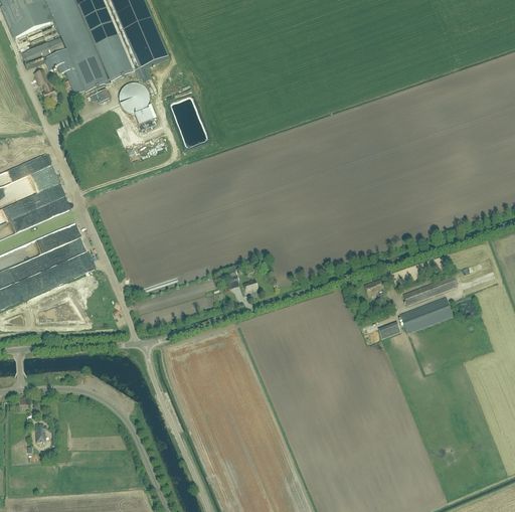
[(50,68),(57,65),(60,73),(65,71),(75,95),(84,91),(86,92),(134,70),(135,72),(138,71),(136,67),(134,68),(104,0),(8,0),(11,5),(3,9),(26,64),(45,56),(50,68)]
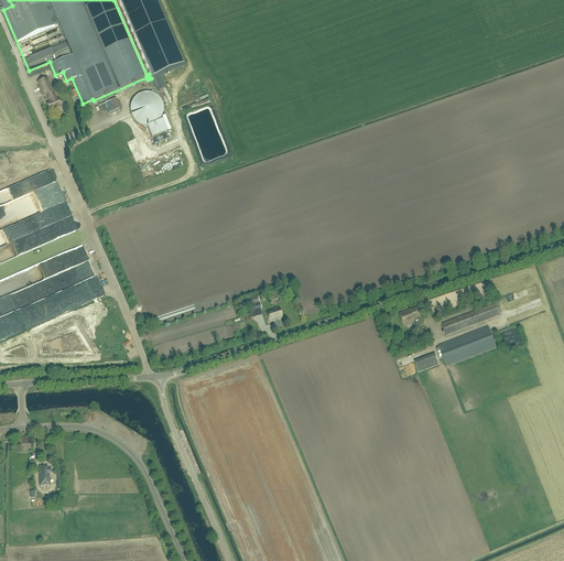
[(120,0),(152,75),(183,62),(156,0),(120,0)]
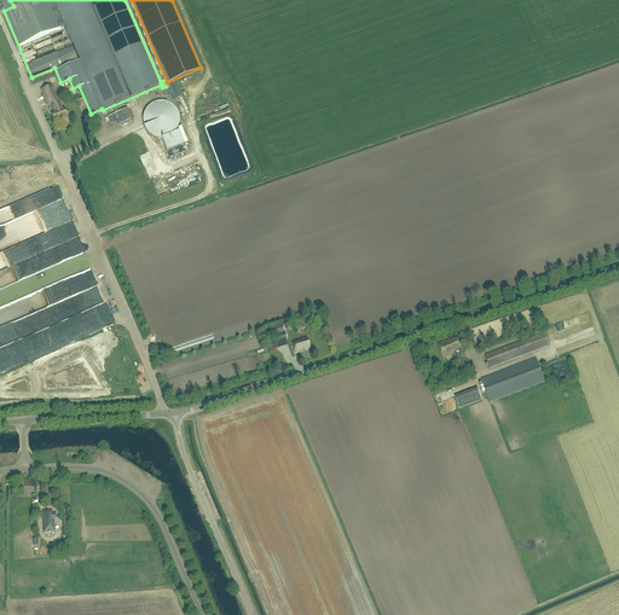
[(57,99),(50,83),(41,87),(47,103),(51,102),(55,109),(52,110),(56,120),(69,114),(65,105),(63,105),(59,98),(57,99)]
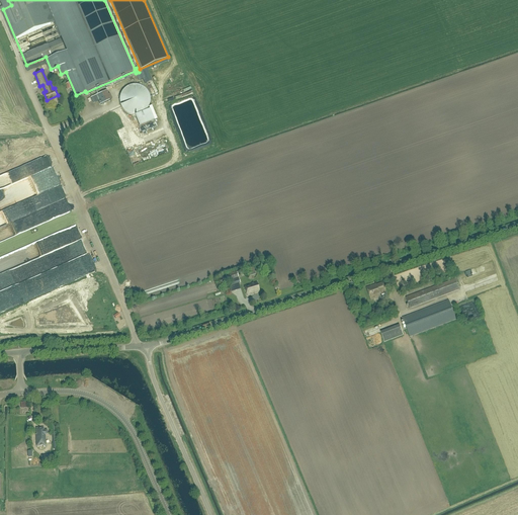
[(136,82),(135,82),(134,82),(133,82),(132,83),(131,83),(130,83),(128,84),(127,84),(126,85),(125,85),(124,86),(123,87),(123,88),(122,88),(121,89),(121,90),(121,91),(120,92),(120,93),(120,94),(119,95),(119,96),(119,97),(119,98),(119,99),(119,100),(120,101),(120,102),(120,103),(121,104),(121,105),(122,106),(123,107),(123,108),(124,108),(125,109),(126,110),(127,110),(130,111),(131,111),(132,112),(133,112),(134,112),(135,112),(136,112),(137,112),(139,112),(140,111),(141,111),(142,110),(143,110),(144,109),(145,109),(146,108),(146,107),(147,106),(148,106),(148,105),(148,104),(149,104),(149,103),(149,102),(150,101),(150,100),(150,99),(150,98),(150,97),(150,96),(150,95),(150,94),(150,93),(149,92),(149,91),(148,90),(148,89),(147,88),(146,87),(145,86),(144,85),(143,84),(142,84),(141,83),(140,83),(139,83),(138,83),(137,82),(136,82)]
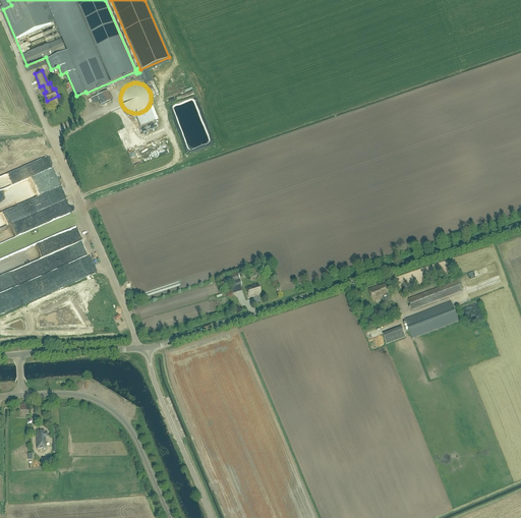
[(108,88),(91,95),(94,101),(99,99),(100,103),(113,97),(111,92),(109,93),(108,88)]
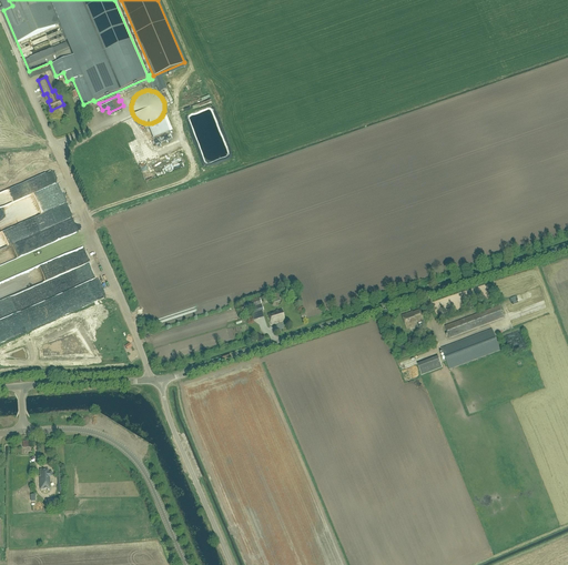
[(122,140),(119,141),(117,138),(109,141),(114,152),(120,150),(119,148),(124,145),(122,140)]
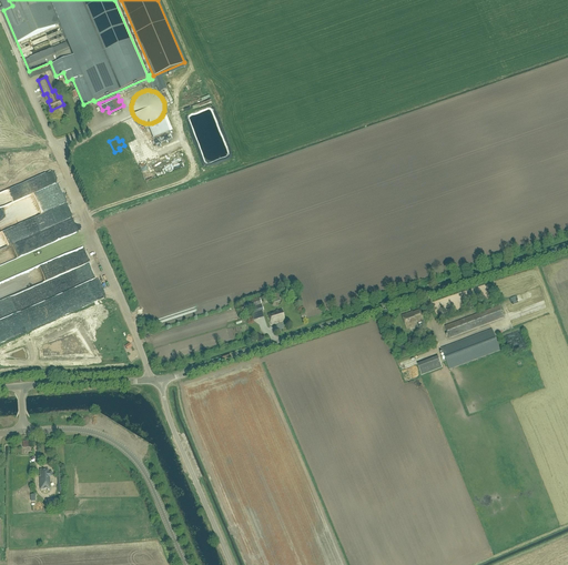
[(138,138),(131,140),(140,162),(148,159),(138,138)]
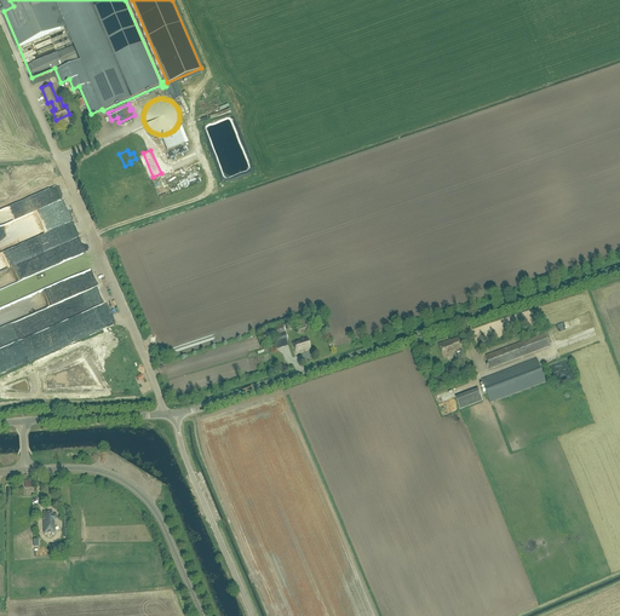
[(13,251),(10,252),(11,258),(19,257),(19,253),(22,252),(21,246),(13,247),(13,251)]
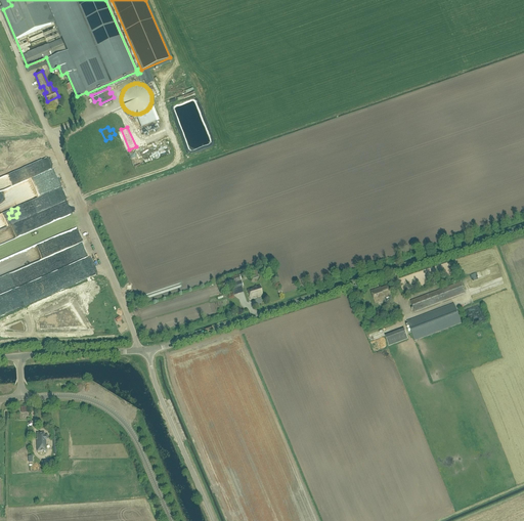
[(24,219),(0,227),(0,255),(2,255),(1,254),(9,251),(5,241),(29,231),(24,219)]
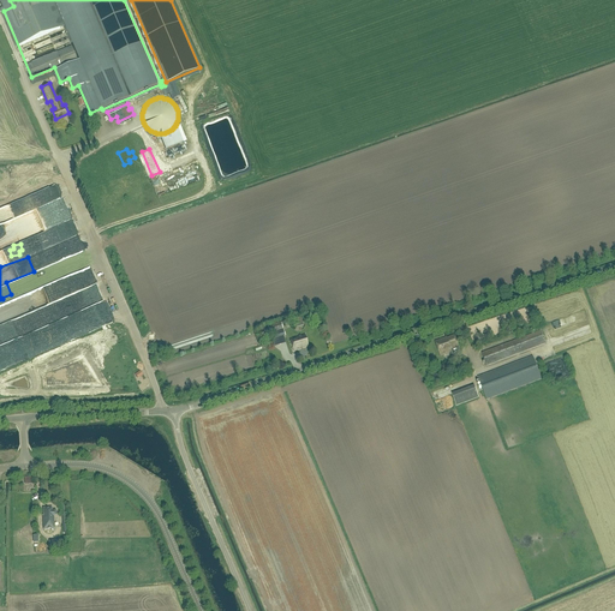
[(566,315),(568,324),(589,319),(586,309),(566,315)]
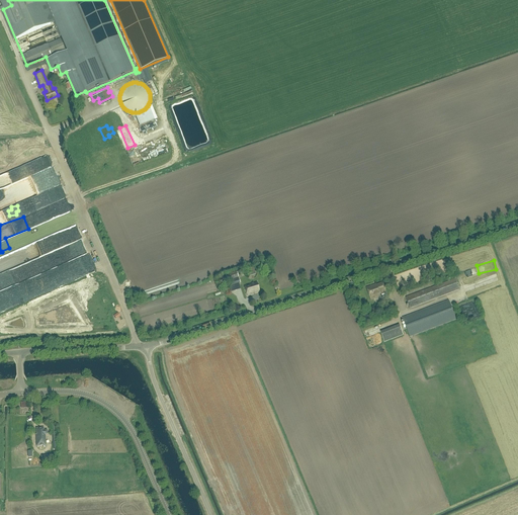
[(255,271),(253,264),(246,266),(248,273),(255,271)]
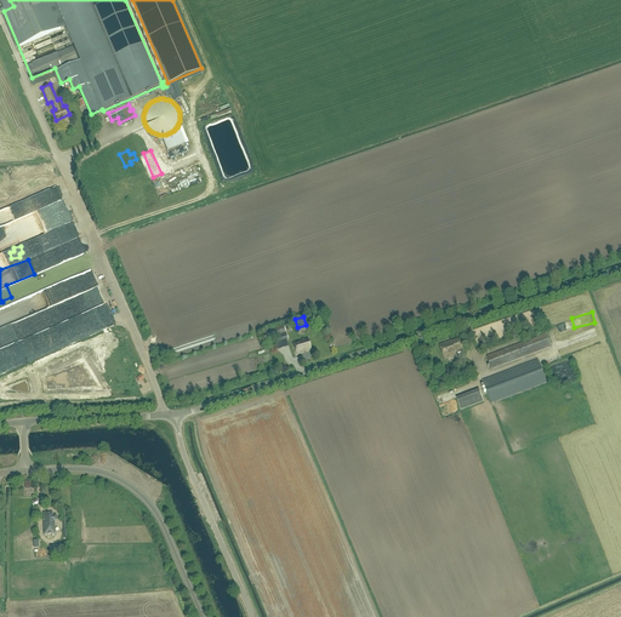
[(557,324),(559,333),(570,331),(568,321),(557,324)]
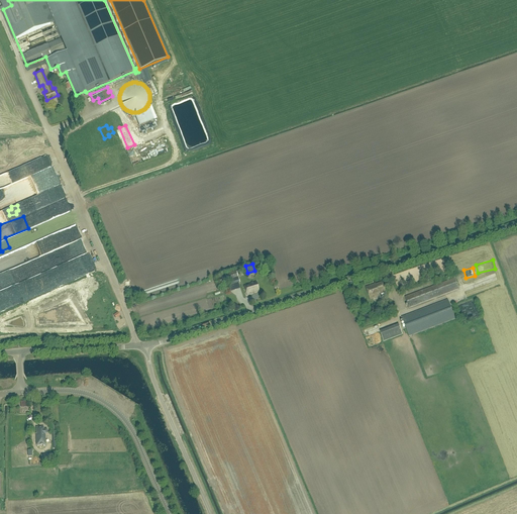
[(239,280),(235,269),(225,272),(228,284),(239,280)]
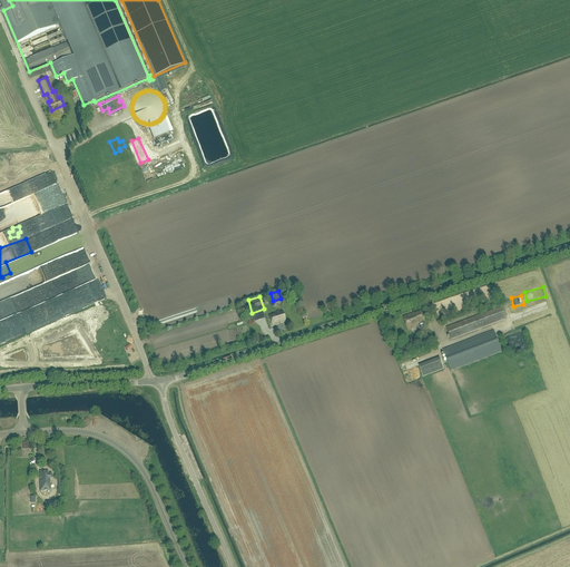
[(504,316),(500,304),(445,324),(451,336),(504,316)]
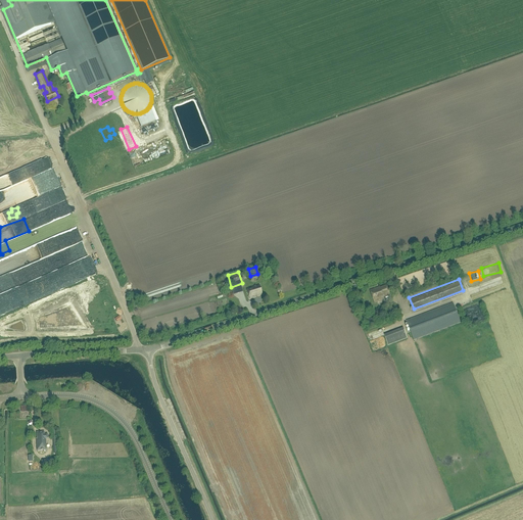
[(473,284),(475,290),(477,289),(476,288),(483,286),(481,281),(473,284)]
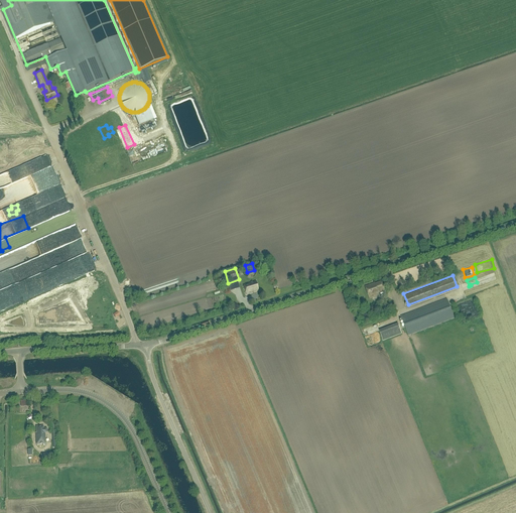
[(258,287),(255,278),(243,282),(246,291),(258,287)]
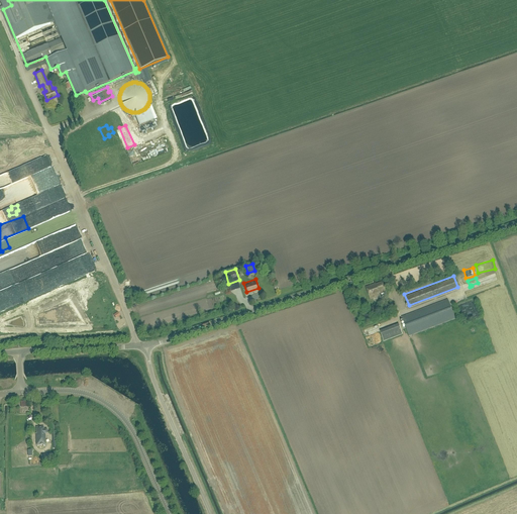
[(385,288),(382,280),(376,283),(375,281),(365,285),(370,297),(379,293),(379,291),(385,288)]
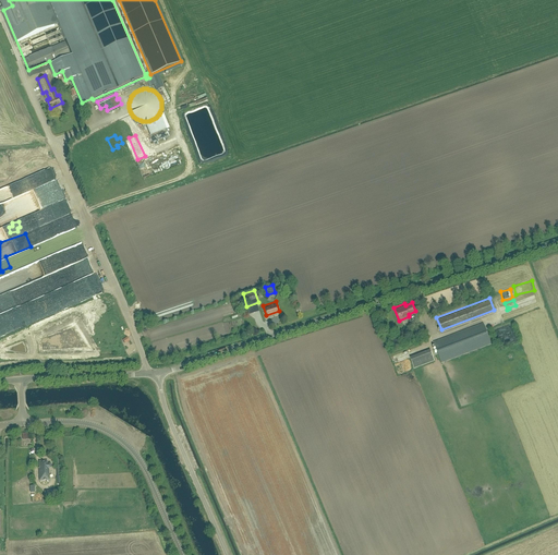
[(490,341),(483,321),(433,339),(440,361),(490,341)]
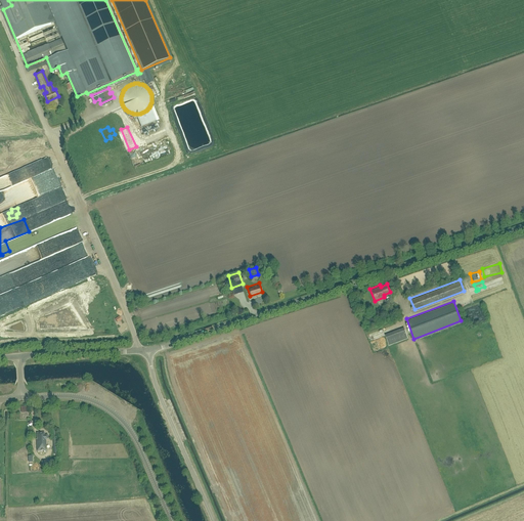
[(399,312),(397,307),(389,310),(391,315),(399,312)]
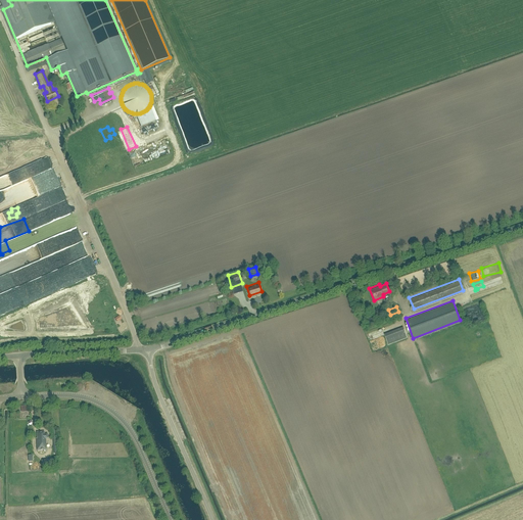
[(407,336),(403,326),(384,333),(388,343),(407,336)]
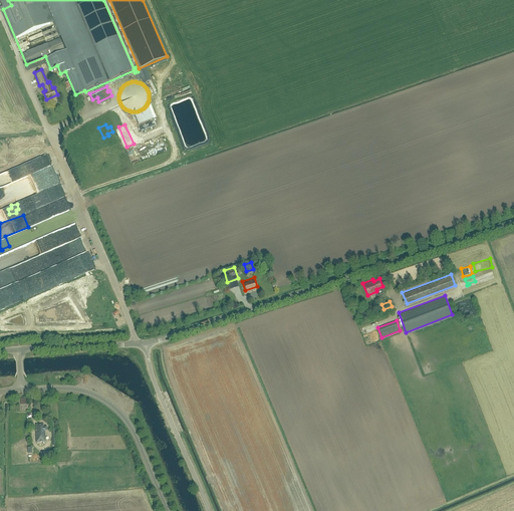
[(43,425),(43,423),(38,423),(38,424),(36,424),(36,429),(35,429),(36,440),(45,440),(45,429),(46,429),(46,425),(43,425)]
